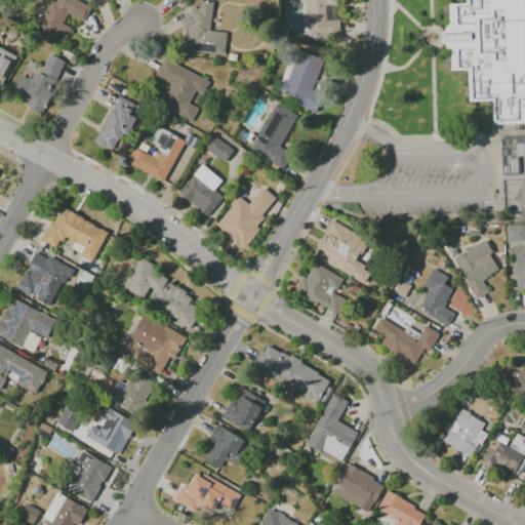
[(49,0),(34,29),(62,43),(70,27),(62,24),(67,14),(82,23),(90,7),(76,0),(55,0),(54,2),(49,0)]
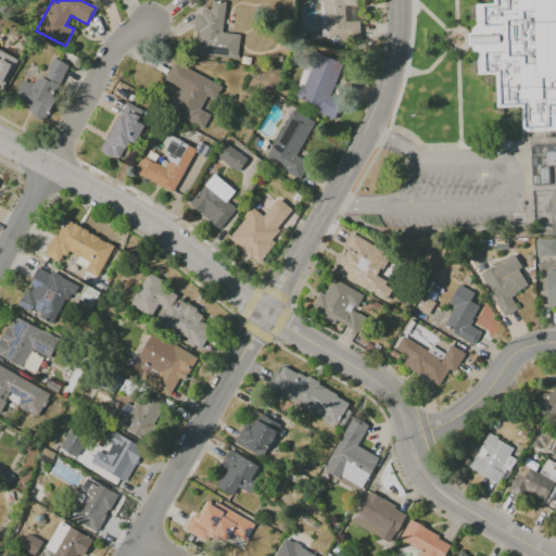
[(317,0),(319,39),(357,39),(356,0),(317,0)]
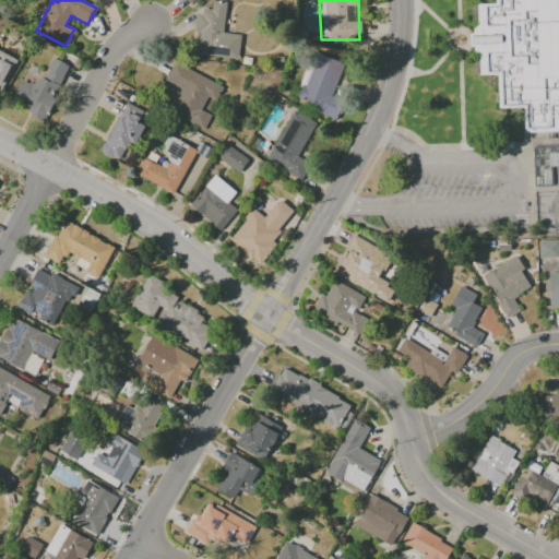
[(558,132),(524,134),(523,108),(499,109),(498,75),(480,75),(479,55),(474,48),(474,31),(479,26),(478,6),(496,4),(495,0),(558,0),(558,132)]
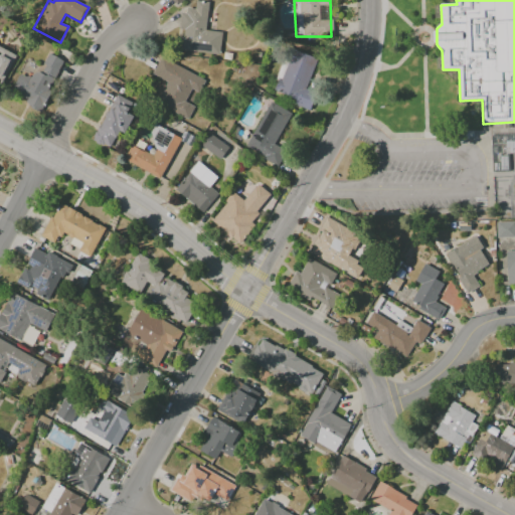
[(205,30),(208,2),(195,1),(194,10),(181,9),(179,29),(181,29),(179,50),(218,54),(221,31),(205,30)]
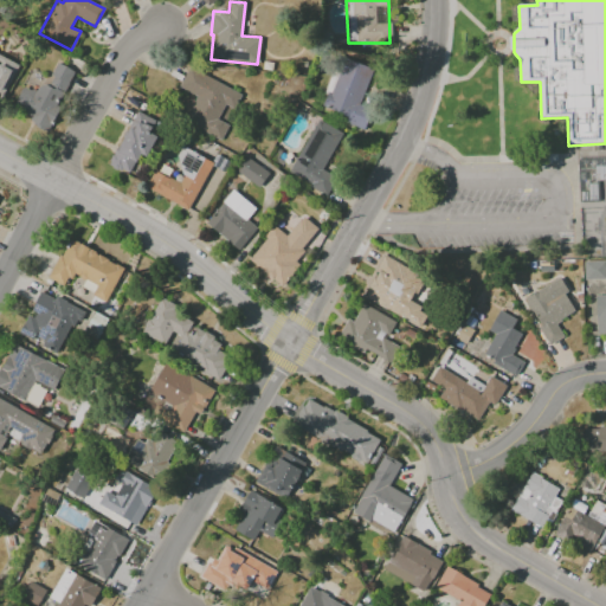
[(0,100),(19,65),(0,55),(0,100)]
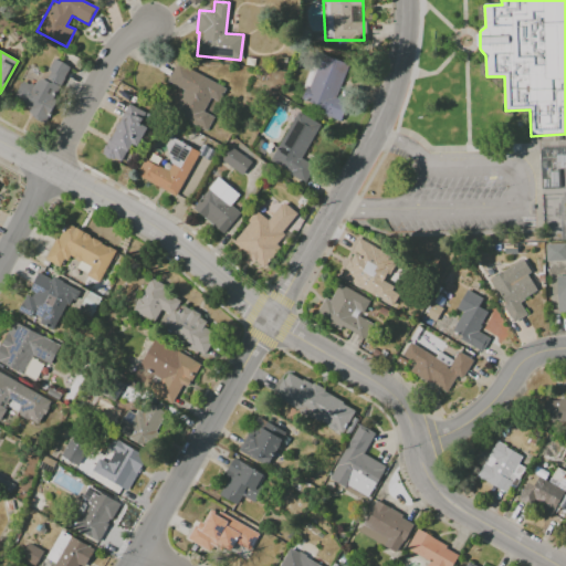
[(339,122),(346,101),(337,97),(348,63),(315,52),(300,101),(324,108),(322,115),(339,122)]
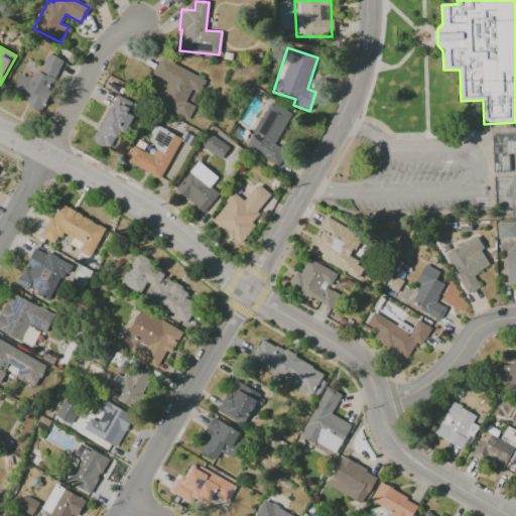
[(10,94),(42,108),(62,59),(48,53),(40,74),(33,71),(30,78),(19,74),(10,94)]
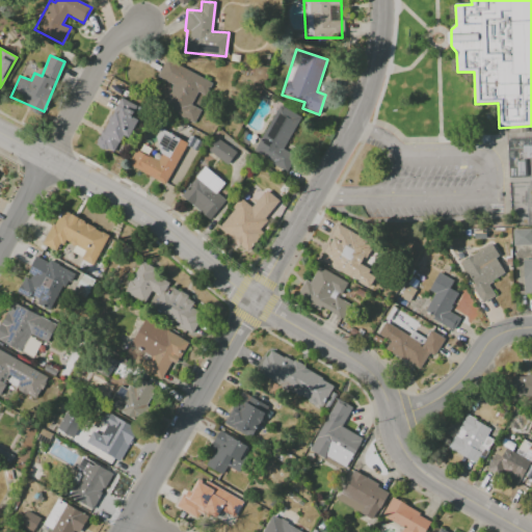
[(212,82),(165,59),(156,77),(171,84),(161,107),(193,124),(201,110),(191,105),(197,92),(205,96),(212,82)]
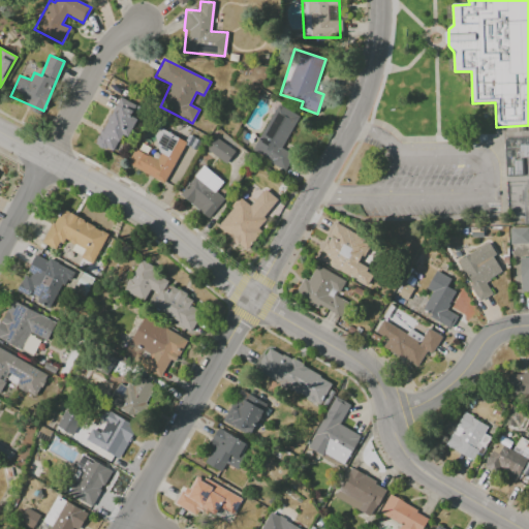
[(126,136),(141,109),(119,97),(95,144),(112,153),(122,133),(126,136)]
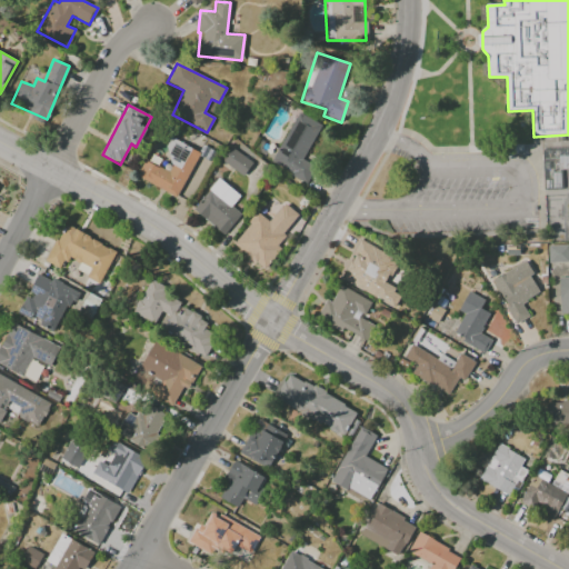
[(307,182),(316,163),(305,158),(321,125),(297,112),(270,163),(307,182)]
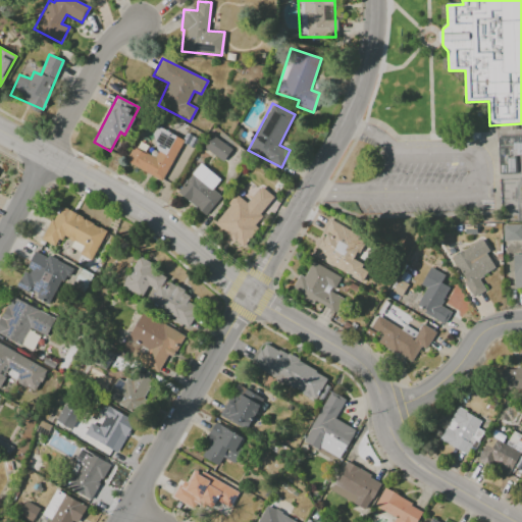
[(162,181),(184,140),(161,128),(148,154),(133,146),(124,162),(162,181)]
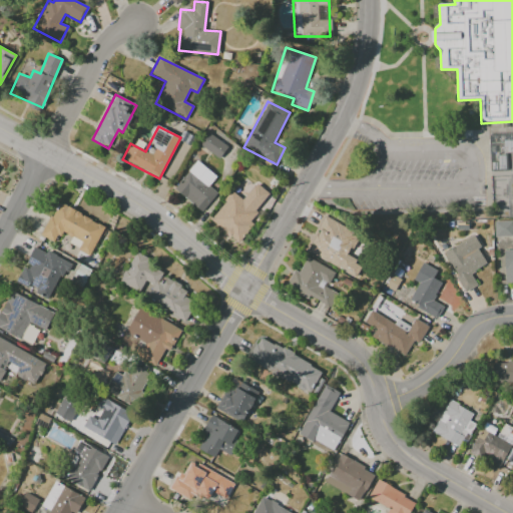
[(218,158),(227,146),(207,132),(199,144),(218,158)]
